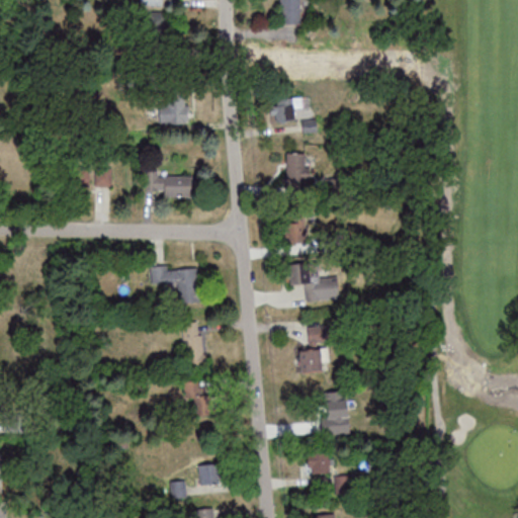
[(280,0),(280,25),(304,25),(303,0),(280,0)]
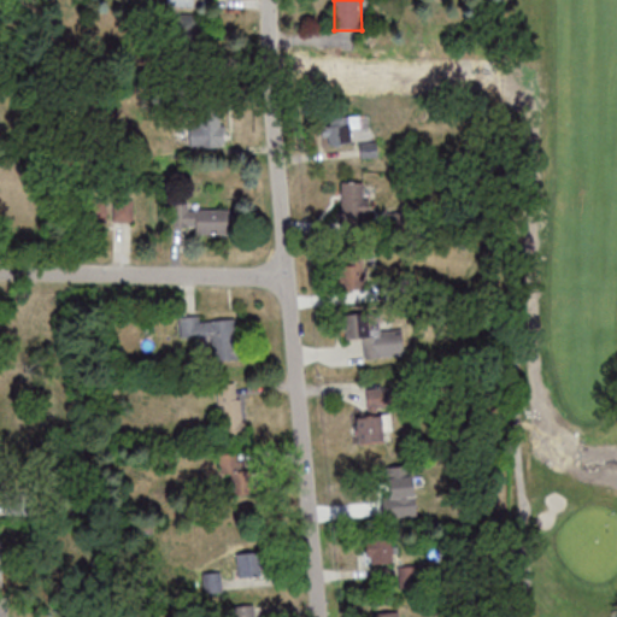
[(224,115),(189,115),(191,148),(225,147),(224,115)]
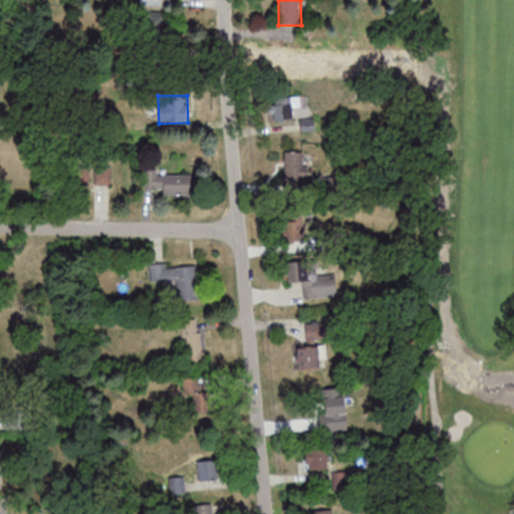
[(269,120),(293,120),(293,97),(269,97),(269,120)]
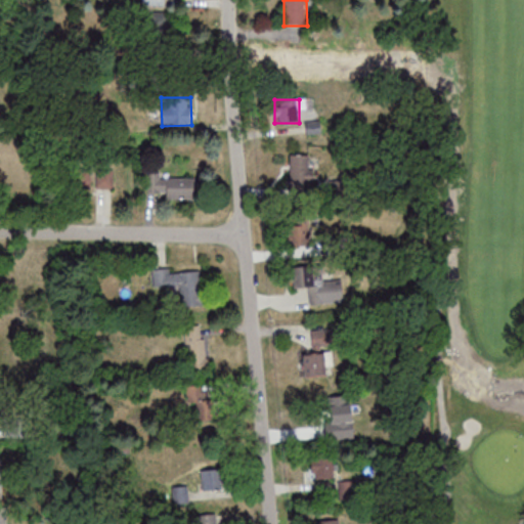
[(313,154),(291,154),(291,185),(313,185),(313,154)]
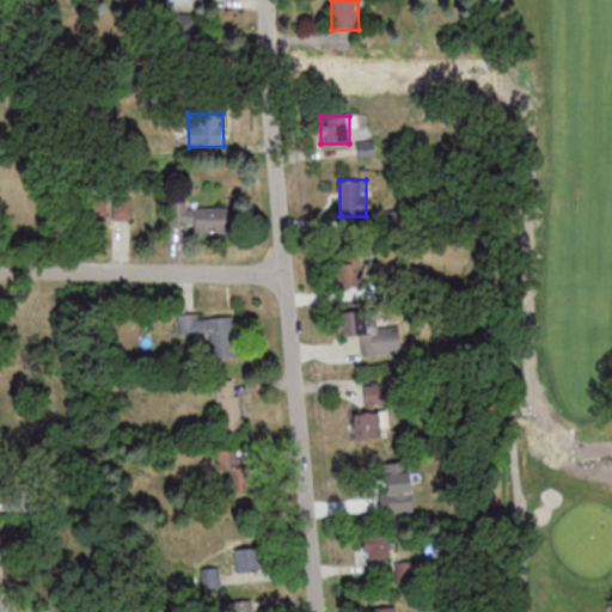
[(133,197),(112,197),(112,220),(133,220),(133,197)]
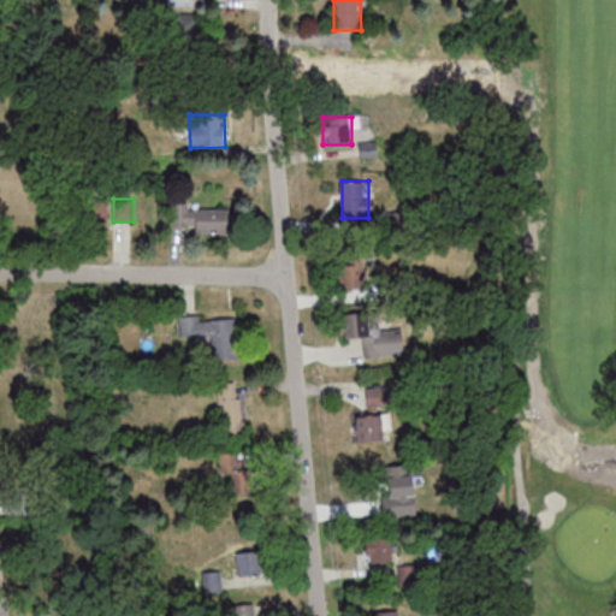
[(226,230),(226,206),(175,206),(175,231),(226,230)]
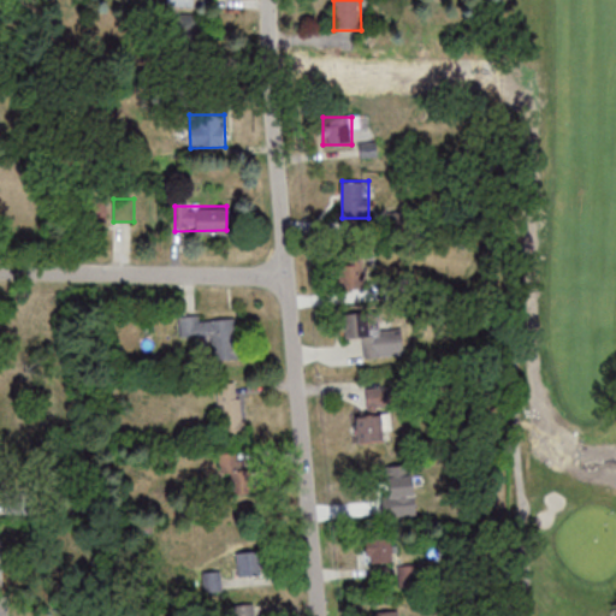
[(342,289),(365,289),(365,259),(342,259),(342,289)]
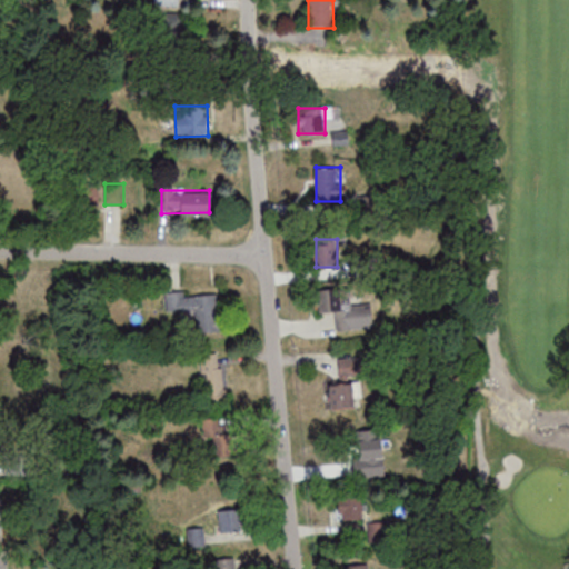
[(371,328),(371,306),(353,306),(352,289),(318,291),(319,312),(335,311),(335,329),(371,328)]
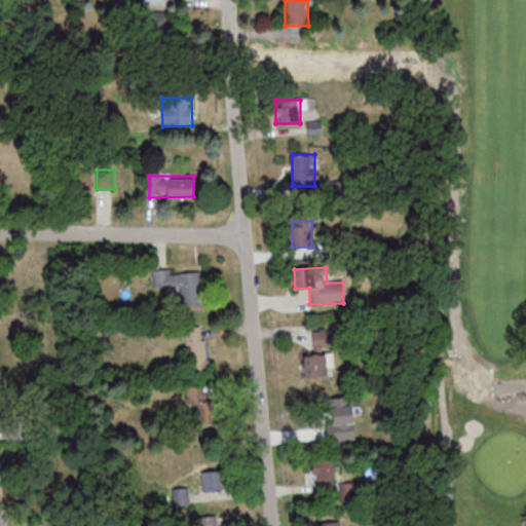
[(203,306),(201,269),(154,272),(155,292),(180,290),(182,308),(203,306)]
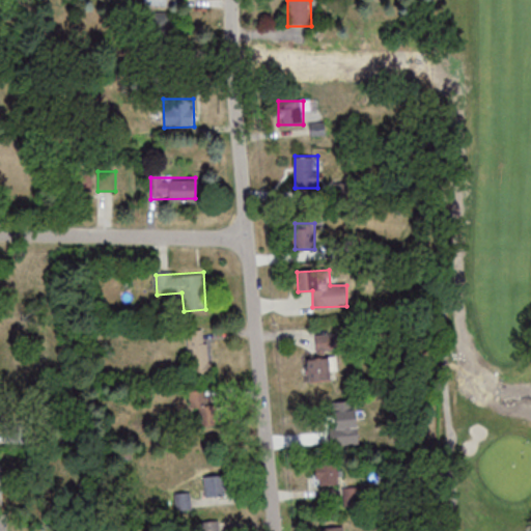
[(211,378),(211,330),(189,330),(189,378),(211,378)]
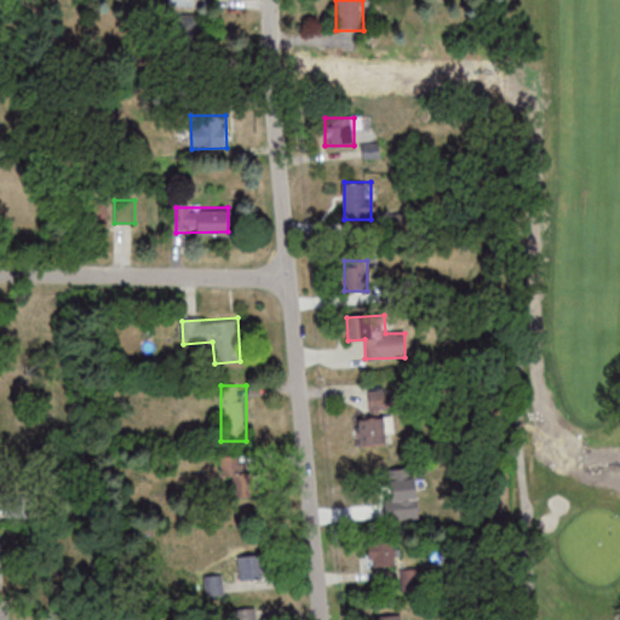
[(359,419),(361,446),(392,443),(391,417),(359,419)]
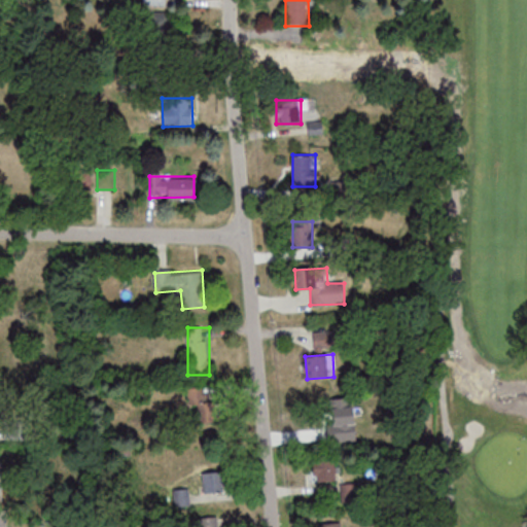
[(188,406),(198,406),(199,422),(215,421),(214,386),(187,387),(188,406)]
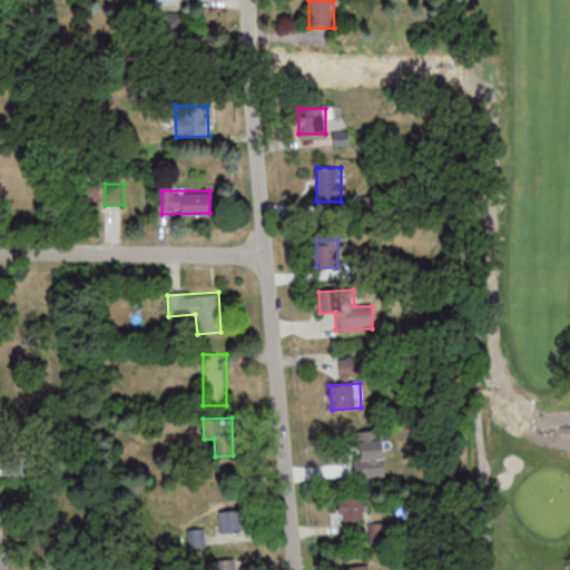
[(338,498),(338,520),(365,520),(365,498),(338,498)]
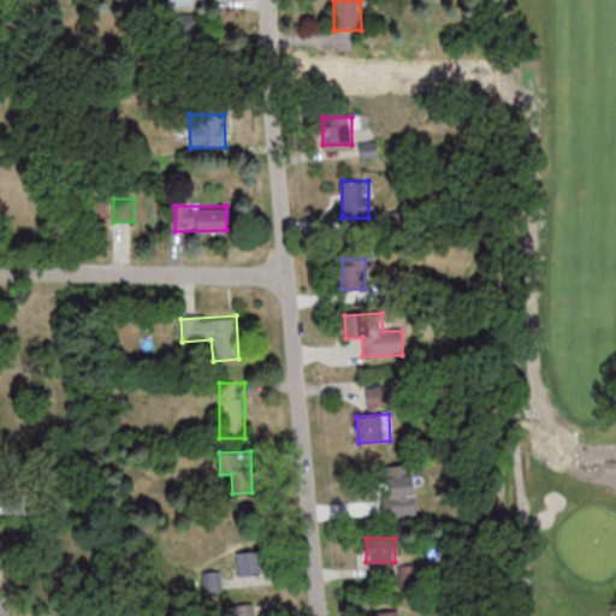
[(237,575),(264,575),(264,550),(237,550),(237,575)]
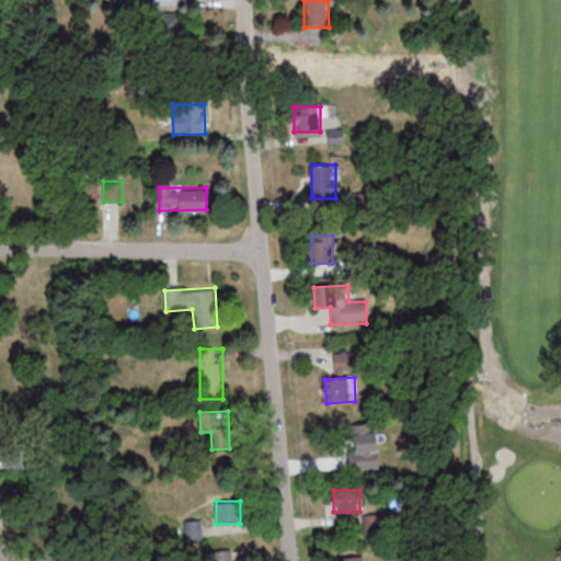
[(364,533),(380,533),(380,515),(364,515),(364,533)]
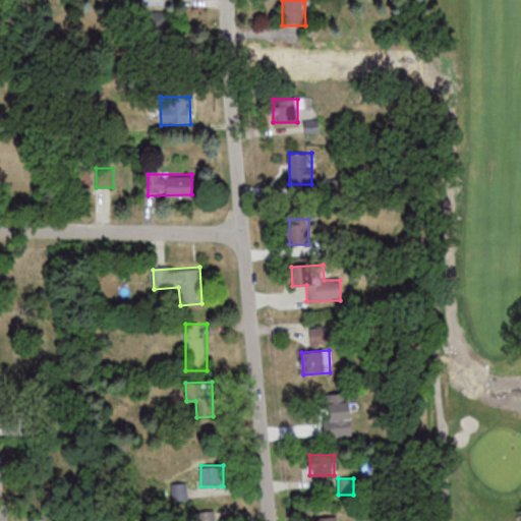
[(219,520),(219,510),(199,511),(199,520),(219,520)]
